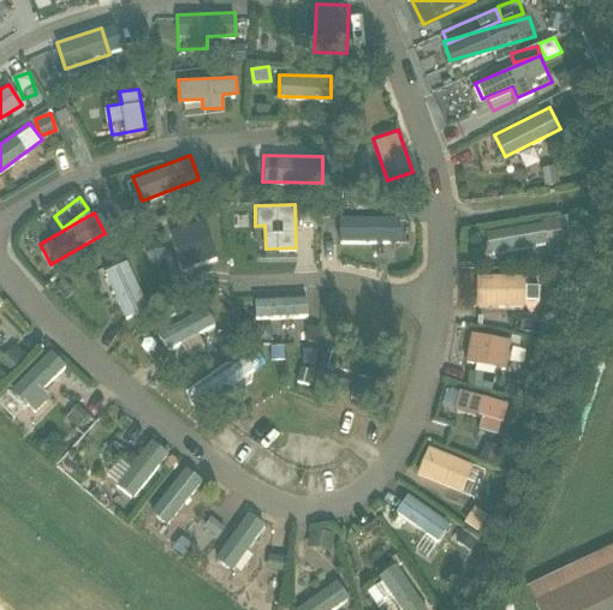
[(400,214),(338,216),(339,241),(402,239),(400,214)]
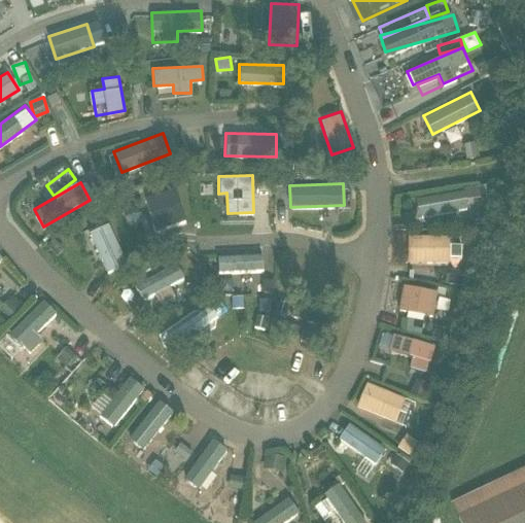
[(485,186),(415,195),(417,217),(488,209),(485,186)]
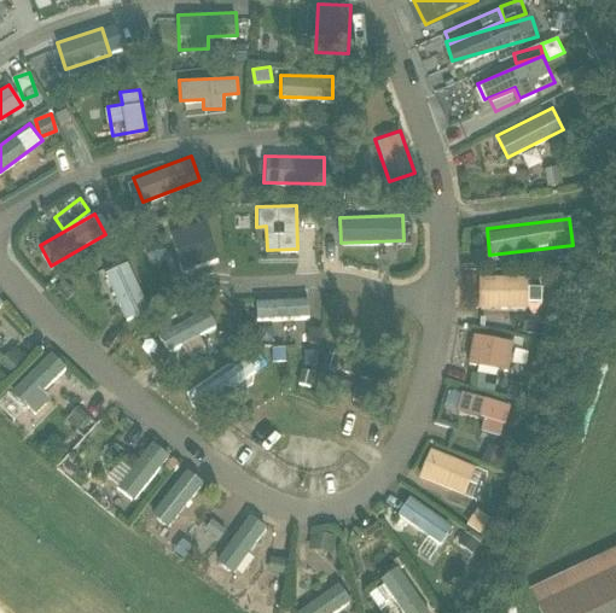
[(209,220),(172,228),(180,267),(218,258),(209,220)]
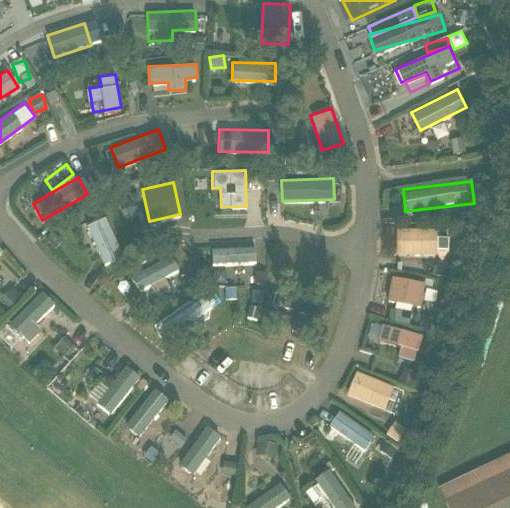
[(219,209),(219,189),(214,189),(215,213),(243,212),(243,208),(219,209)]
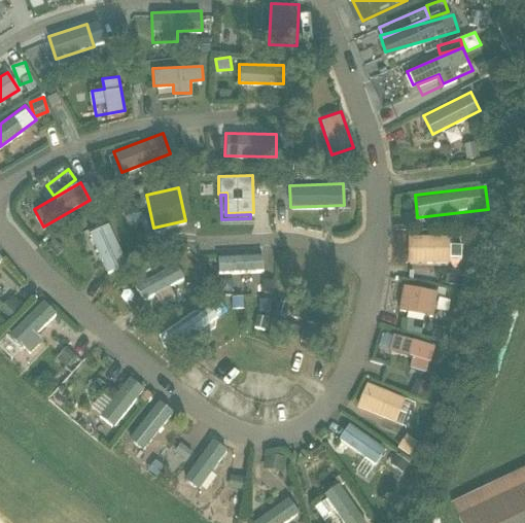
[(153,230),(145,206),(128,213),(137,236),(153,230)]
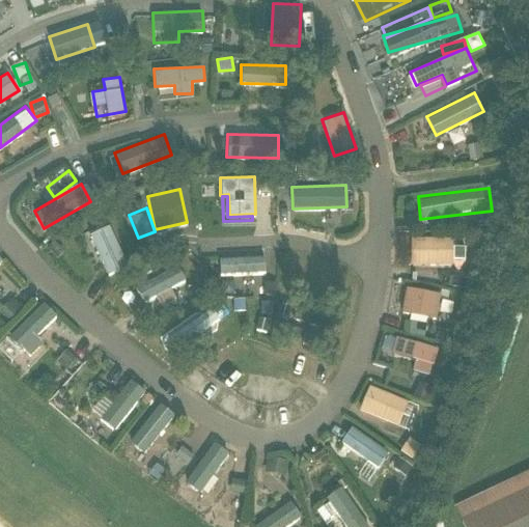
[(110,224),(90,232),(108,274),(128,266),(110,224)]
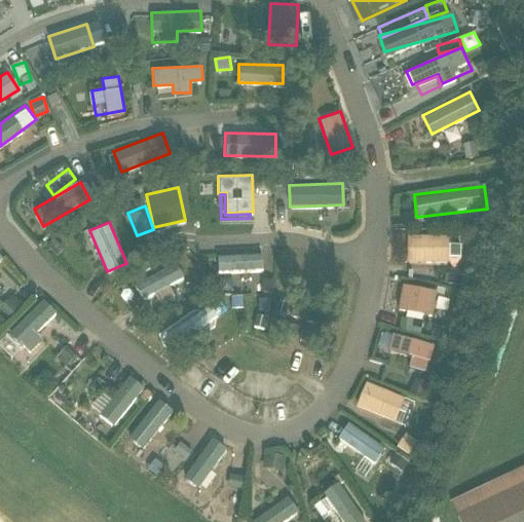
[(461,260),(461,243),(448,241),(448,235),(406,234),(406,259),(461,260)]
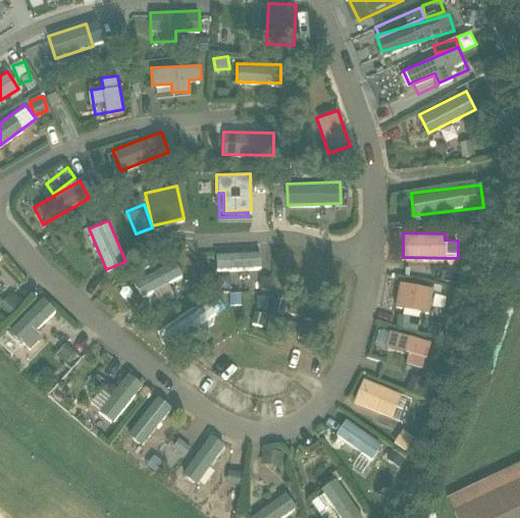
[(215,268),(261,266),(260,250),(214,252),(215,268)]
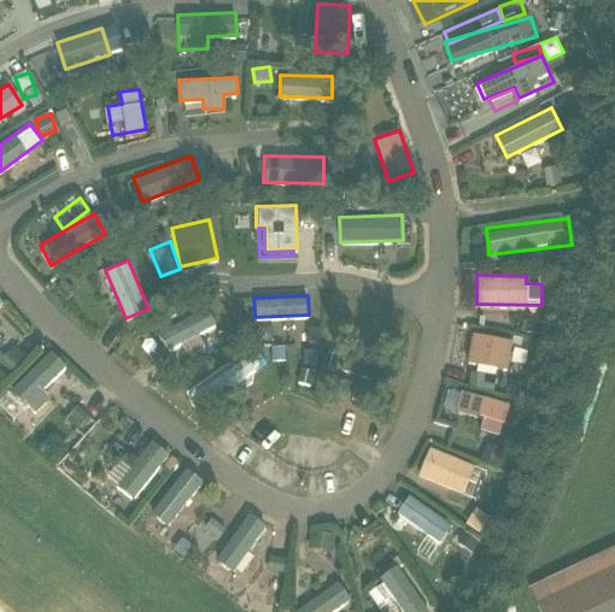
[(163,346),(216,328),(210,310),(157,329),(163,346)]
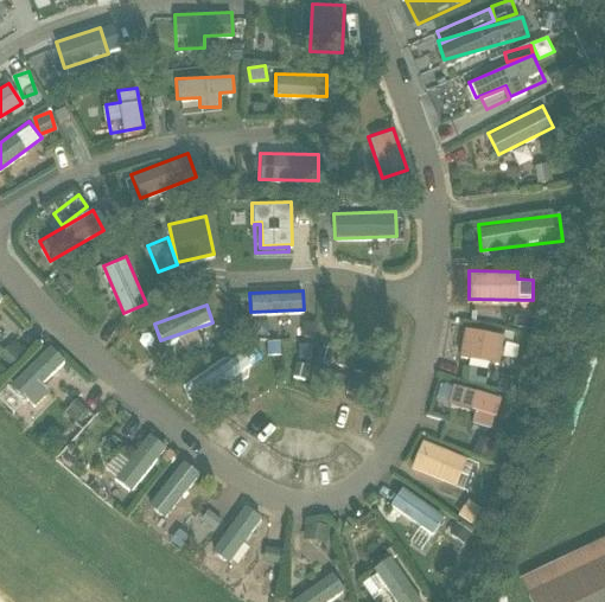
[(464,327),(459,357),(500,363),(504,333),(464,327)]
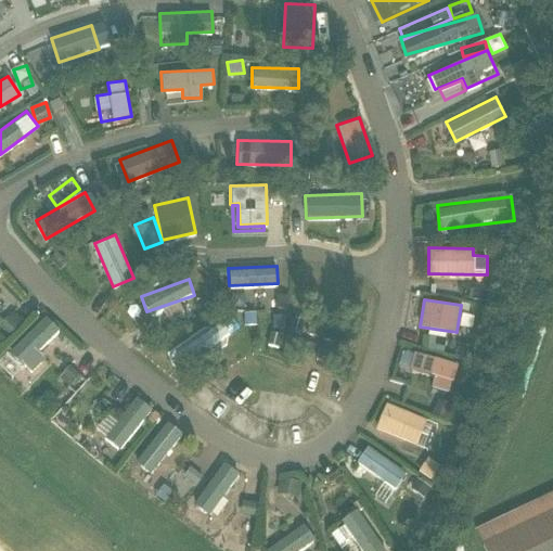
[(313,355),(317,340),(294,335),(299,315),(277,310),(268,344),(313,355)]
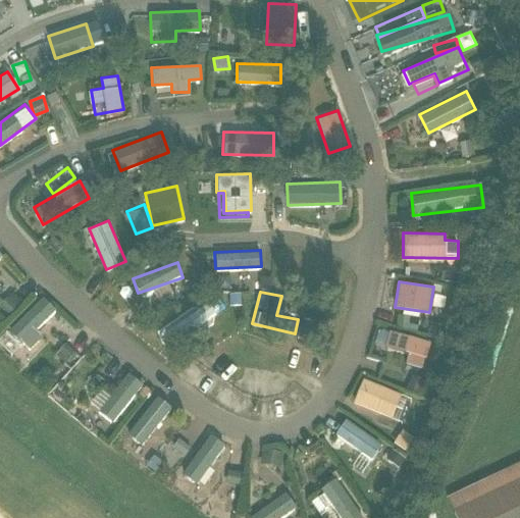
[(43,335),(36,328),(56,310),(43,296),(7,328),(28,350),(43,335)]
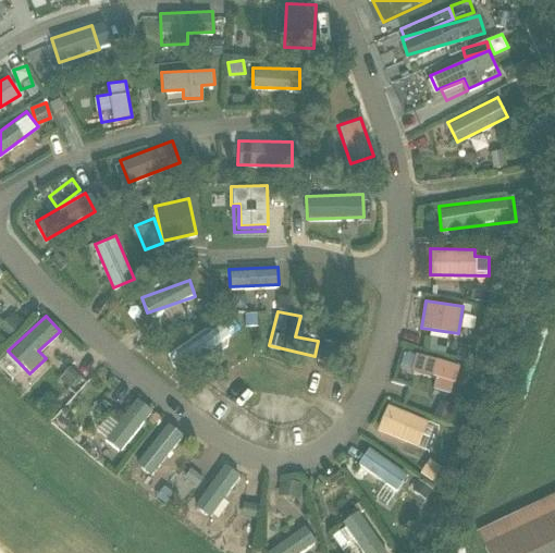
[(222,321),(169,353),(179,368),(232,336),(222,321)]
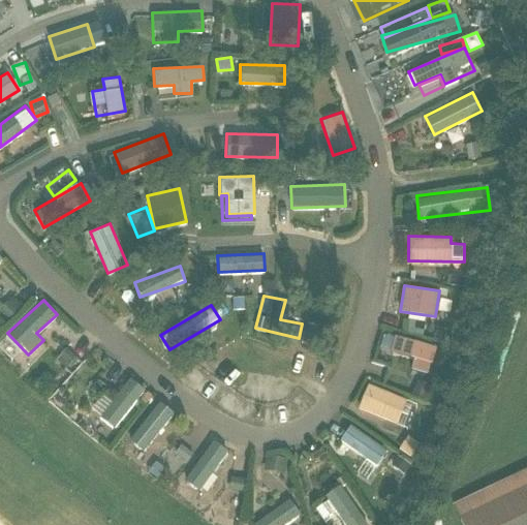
[(413,357),(411,368),(431,372),(436,343),(394,336),(391,352),(413,357)]
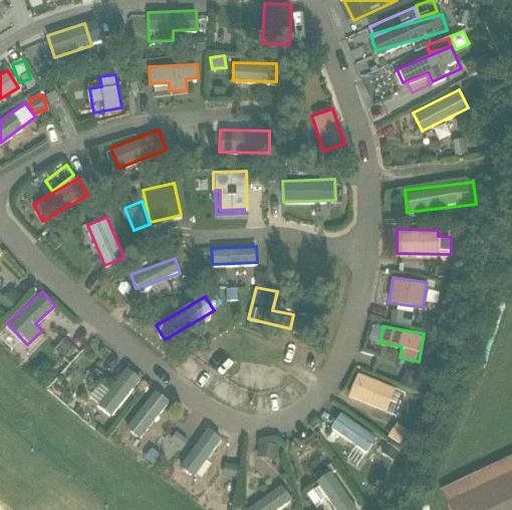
[(64,336),(55,347),(65,355),(73,344),(64,336)]
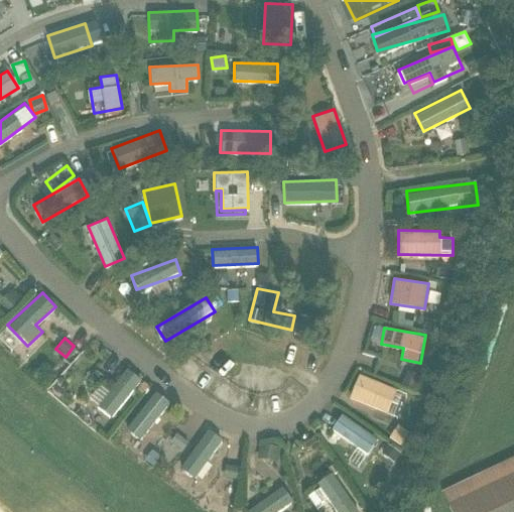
[(109,417),(141,381),(127,369),(96,405),(109,417)]
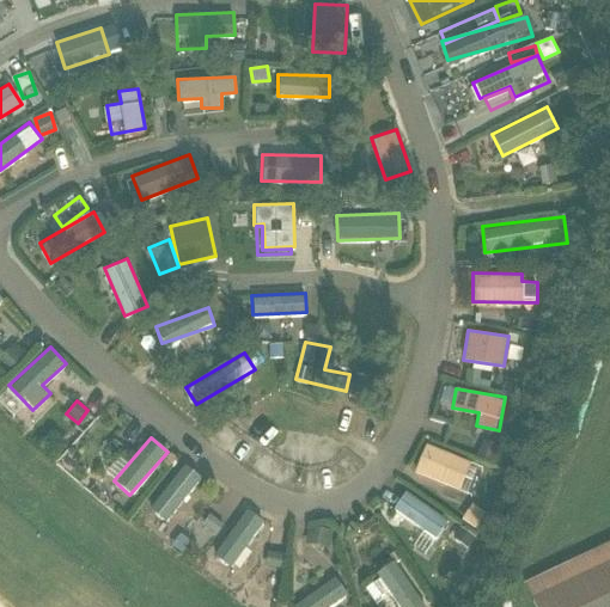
[(459,489),(471,461),(426,441),(414,470),(459,489)]
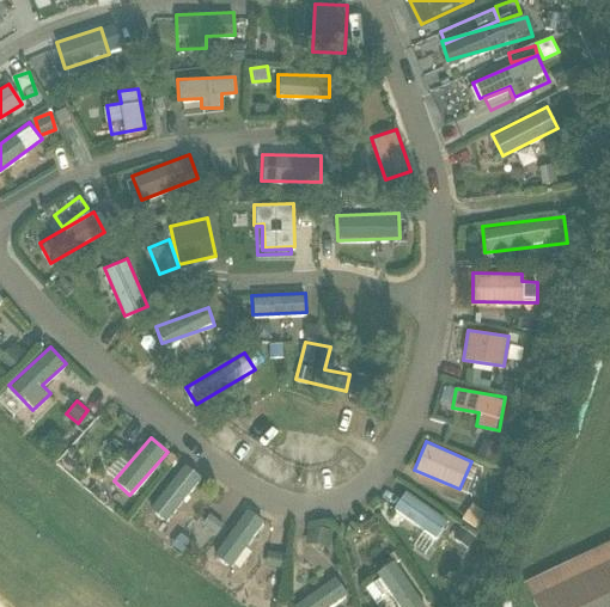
[(187,465),(148,506),(164,520),(202,479),(187,465)]
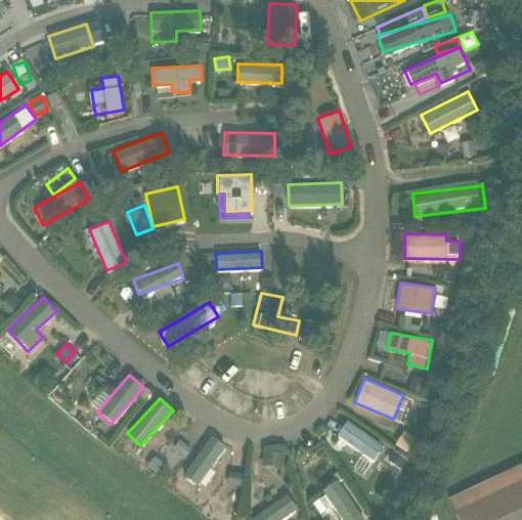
[(347,419),(336,435),(374,461),(384,444),(347,419)]
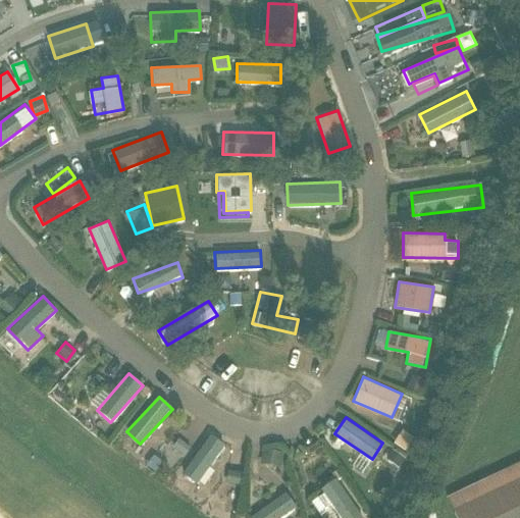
[(405,448),(414,434),(403,427),(395,442),(405,448)]
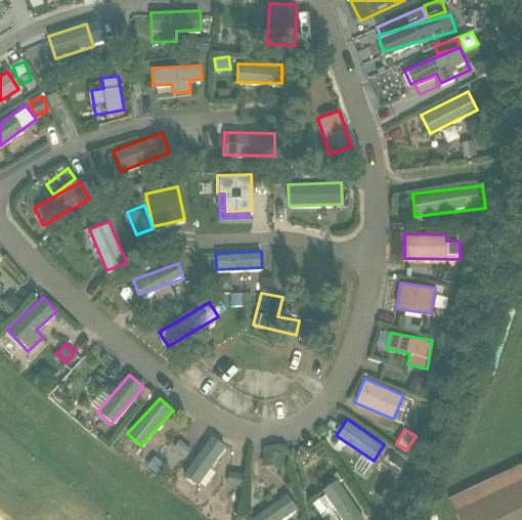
[(212,435),(182,473),(198,485),(227,446),(212,435)]
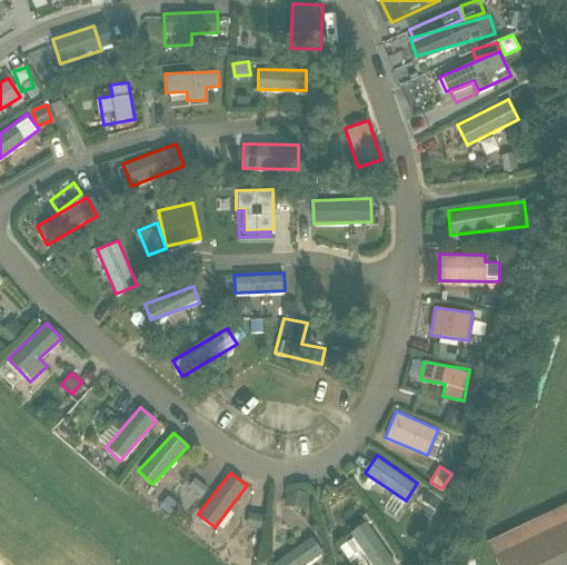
[(285,489),(285,504),(308,504),(308,489),(285,489)]
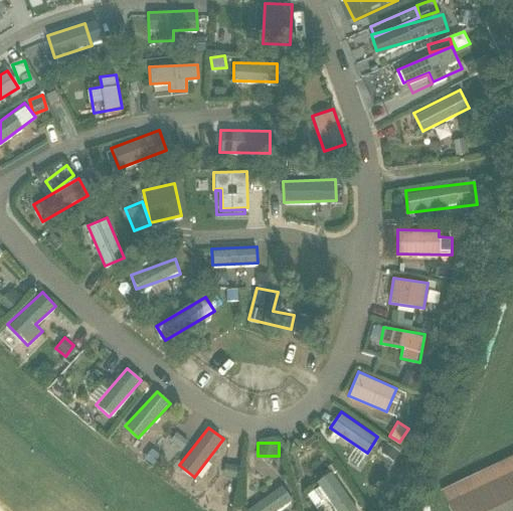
[(333,472),(306,491),(315,504),(327,496),(337,510),(355,510),(358,509),(333,472)]
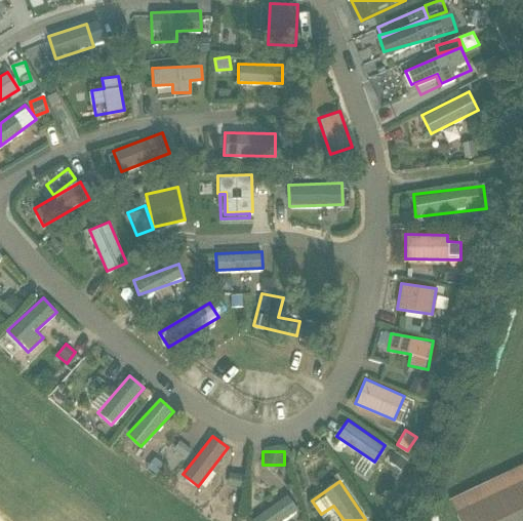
[(522,484),(458,515),(460,520),(520,520),(522,519),(522,484)]
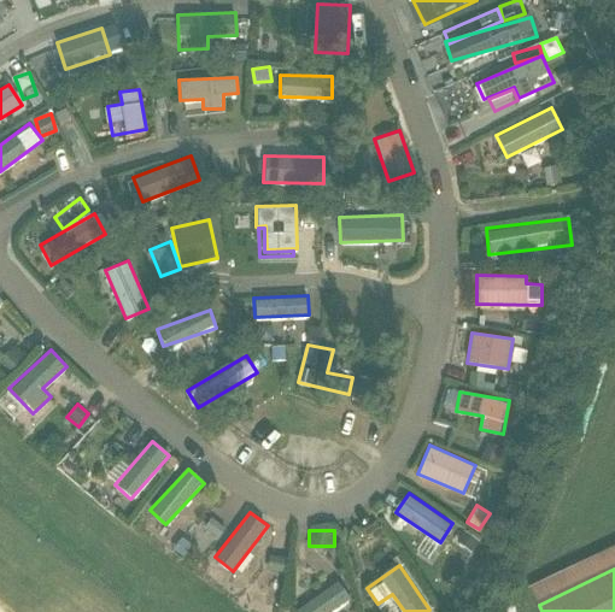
[(291,611),(331,611),(351,600),(339,581),(291,610),(291,611)]
